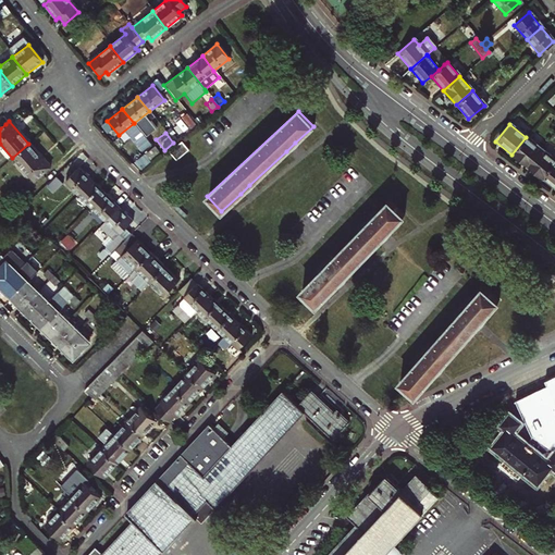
[(512,155),(526,167),(540,150),(526,137),(512,155)]
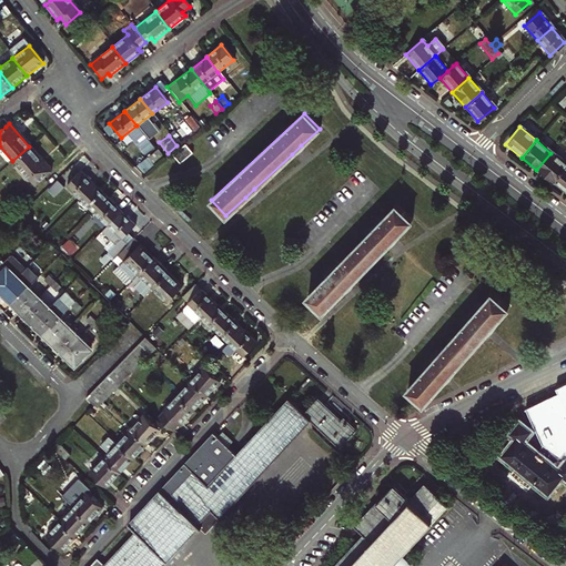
[(172,155),(179,163),(191,153),(184,145),(172,155)]
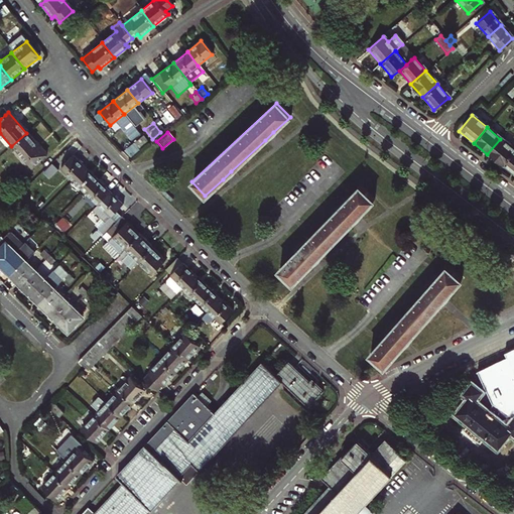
[(30,168),(46,155),(26,133),(11,146),(30,168)]
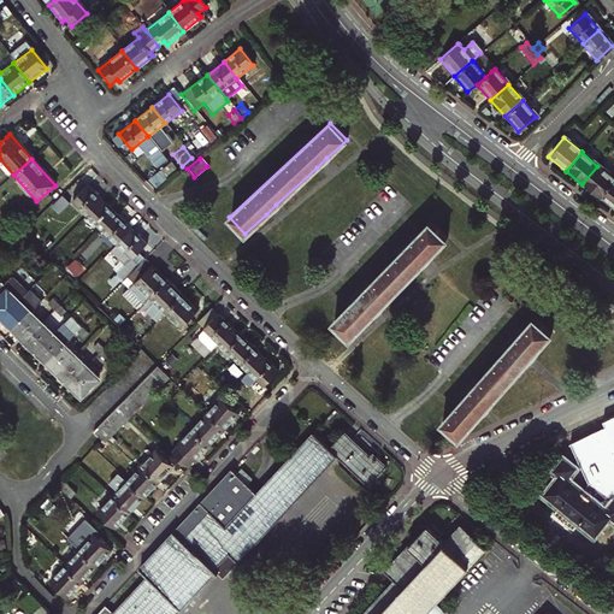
[(165,178),(176,170),(170,163),(159,171),(165,178)]
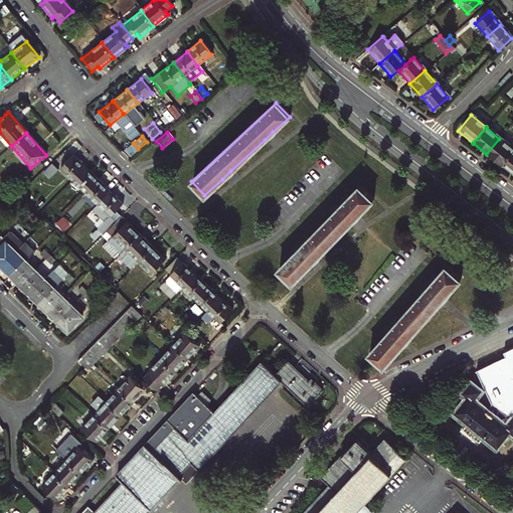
[(500,165),(512,150),(499,139),(486,154),(500,165)]
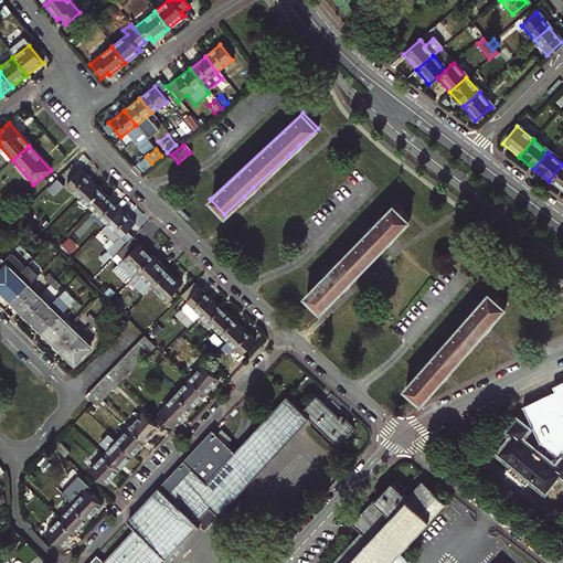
[(549,181),(562,193),(562,165),(549,181)]
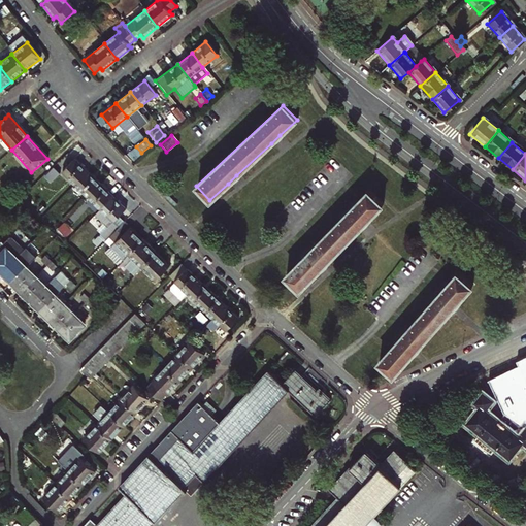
[(60,172),(73,186),(86,172),(73,160),(60,172)]
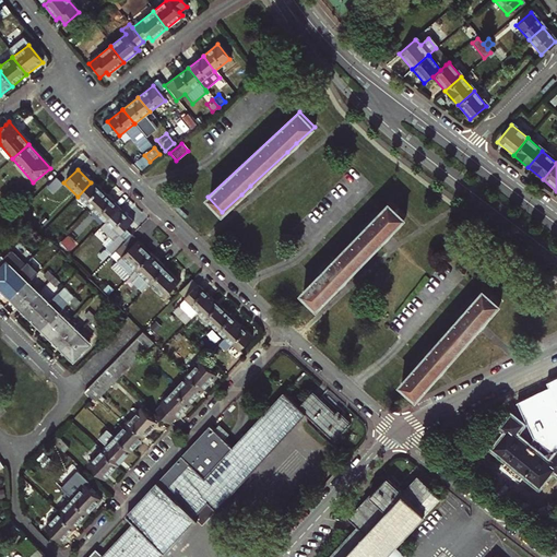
[(45,187),(51,194),(61,185),(55,178),(45,187)]
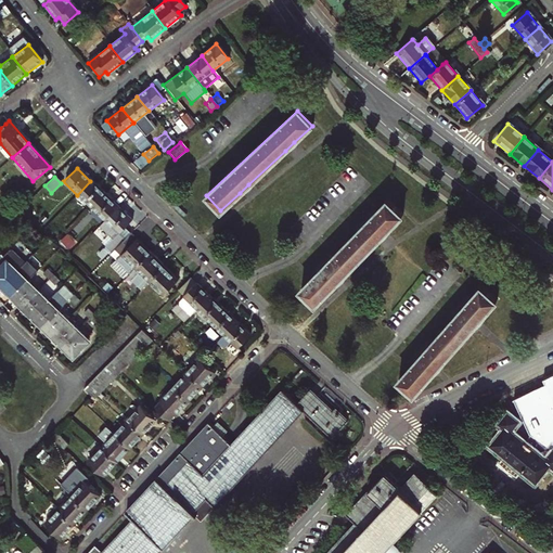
[(77,195),(91,207),(104,194),(90,181),(77,195)]
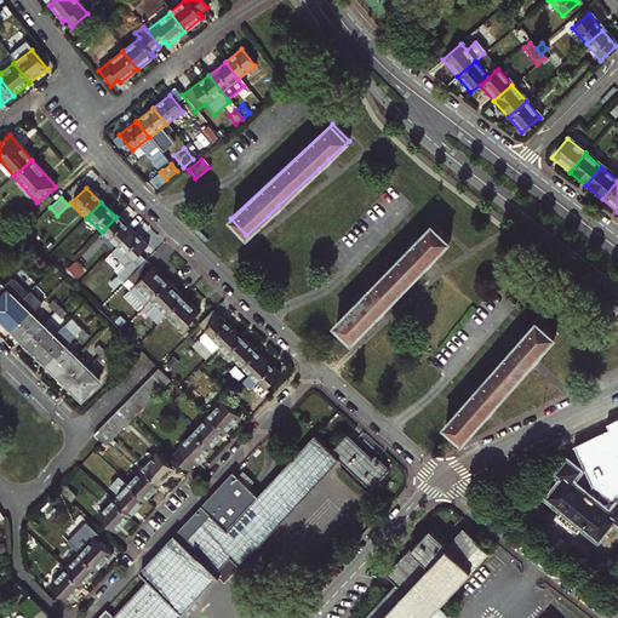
[(102,232),(116,247),(131,232),(116,217),(102,232)]
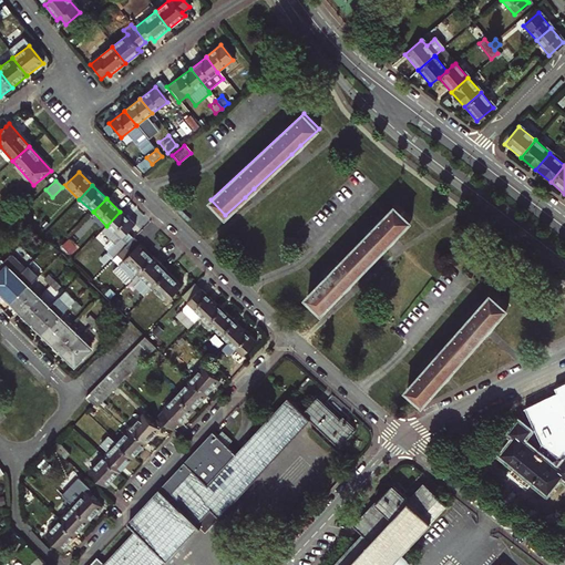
[(411,221),(396,205),(306,296),(321,311),(340,291),(349,283),(383,248),(393,238),(411,221)]
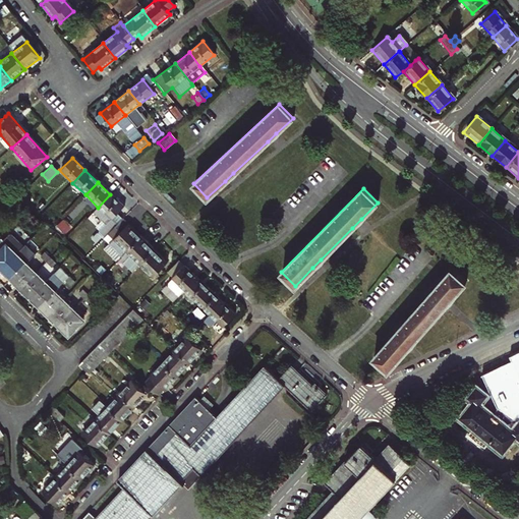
[(112,218),(122,207),(110,194),(98,208),(111,220),(102,229),(108,234),(118,223),(112,218)]
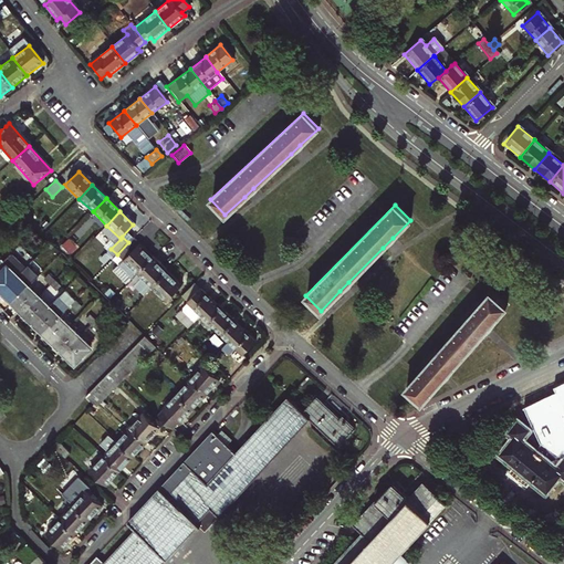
[(73,246),(77,241),(72,236),(68,240),(73,246)]
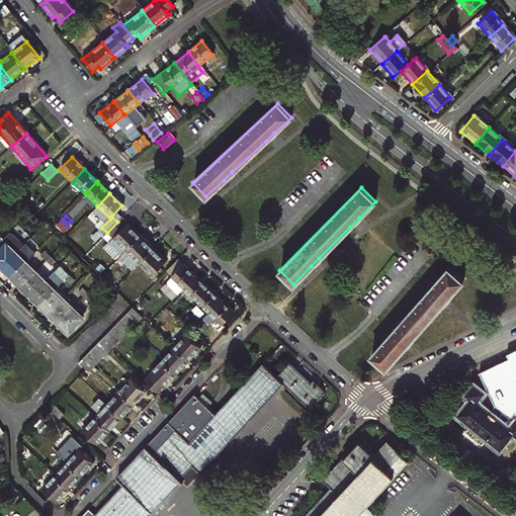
[(124,250),(139,237),(120,219),(117,222),(107,233),(112,238),(124,250)]
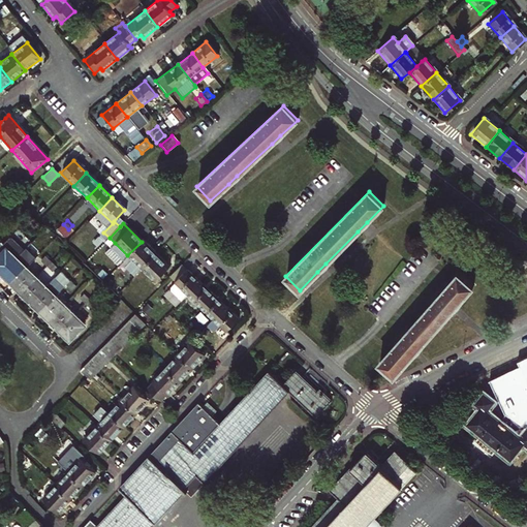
[(0,274),(16,258),(23,251),(8,238),(2,244),(0,242),(0,274)]
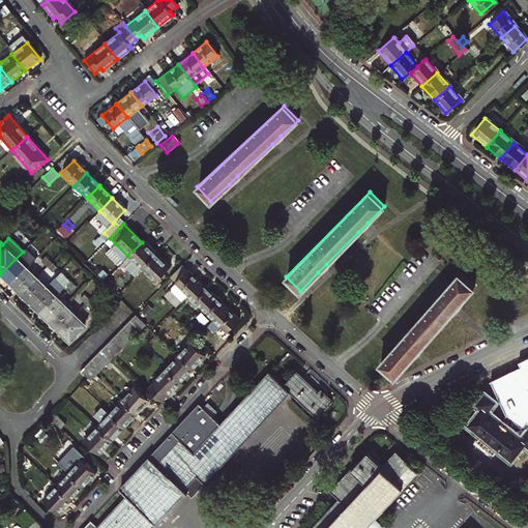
[(26,248),(30,244),(25,239),(21,243),(26,248)]
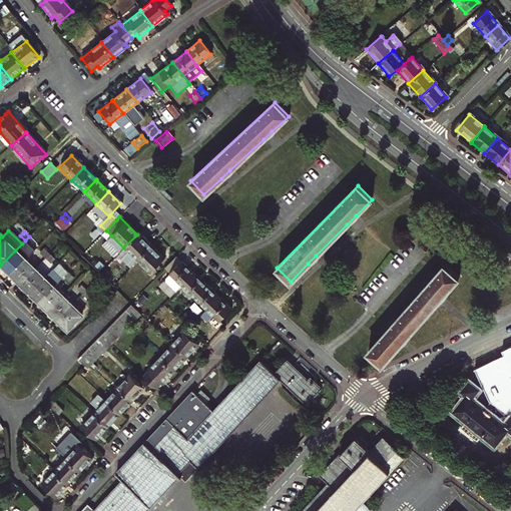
[(136,261),(150,246),(137,234),(123,247),(136,261)]
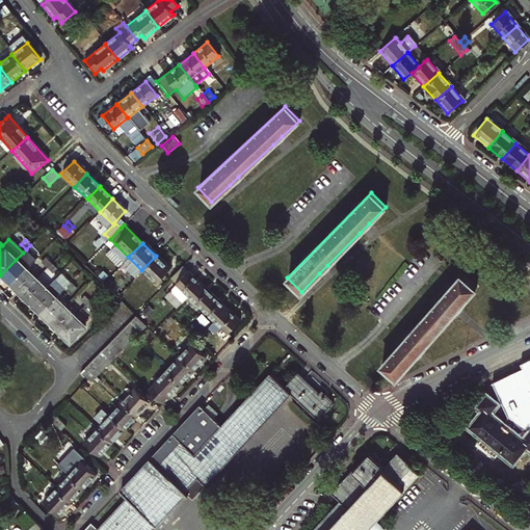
[(32,255),(36,252),(30,245),(26,249),(32,255)]
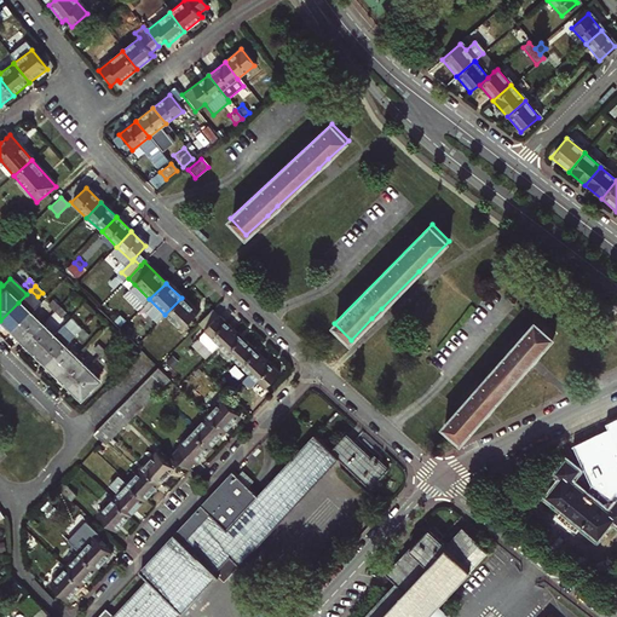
[(180,330),(197,313),(182,298),(165,315),(180,330)]
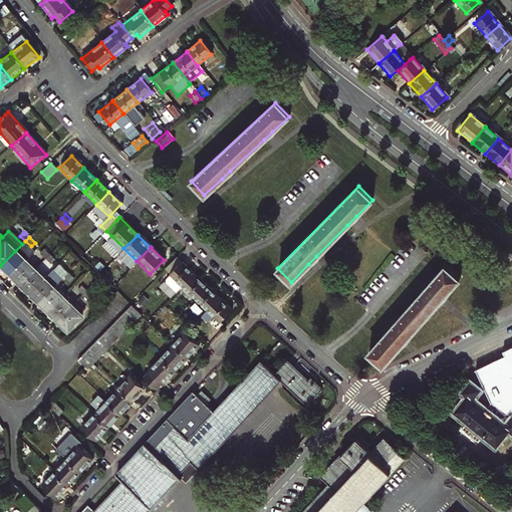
[(44,259),(47,255),(42,250),(39,254),(44,259)]
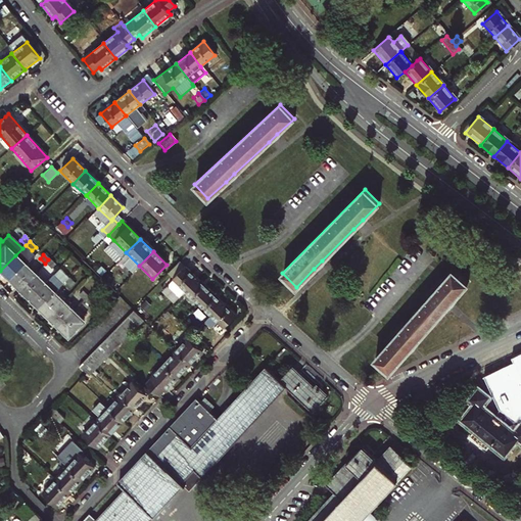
[(0,271),(10,281),(25,266),(15,255),(0,271)]
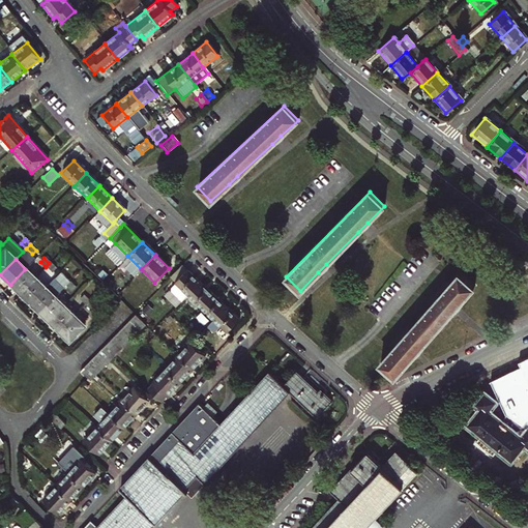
[(51,272),(55,269),(49,263),(46,267),(51,272)]
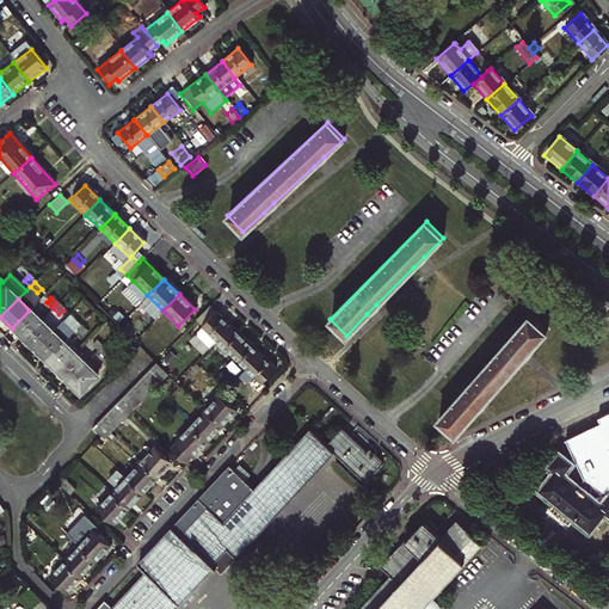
[(215,312),(209,306),(195,321),(200,327),(215,312)]
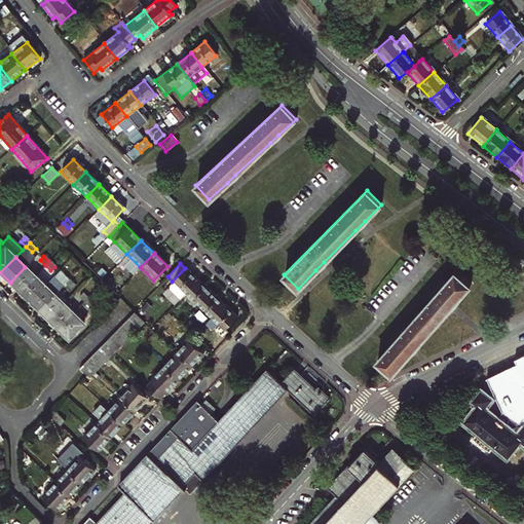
[(10,283),(20,292),(34,276),(25,267),(10,283)]
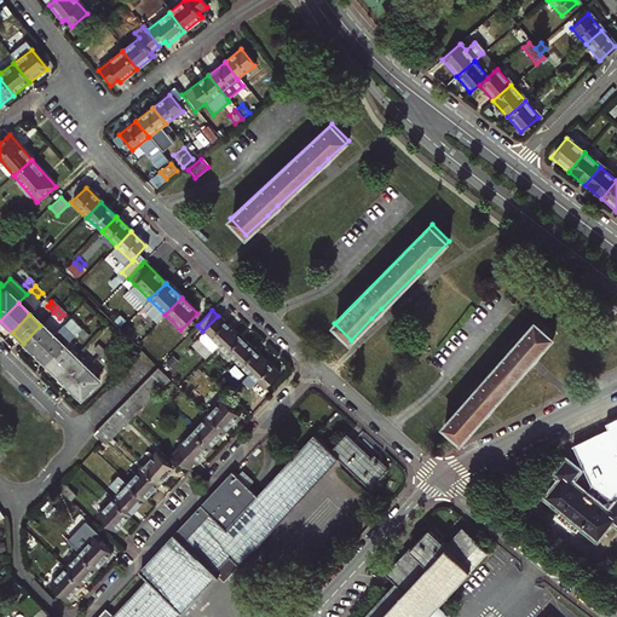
[(209,355),(219,346),(232,330),(218,316),(202,332),(203,332),(199,338),(200,344),(209,355)]
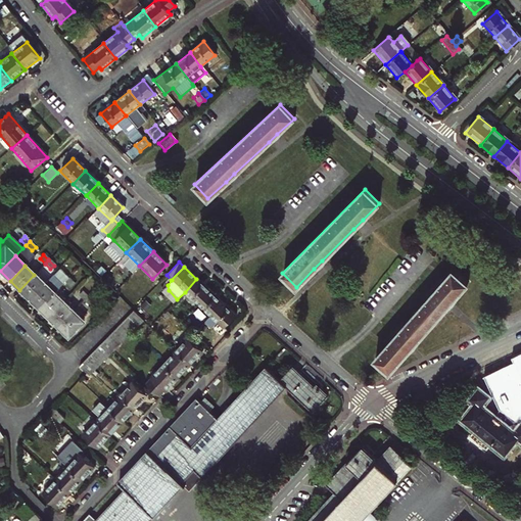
[(466,283),(452,271),(375,359),(388,372),(405,353),(413,344),(443,310),(451,300),(466,283)]
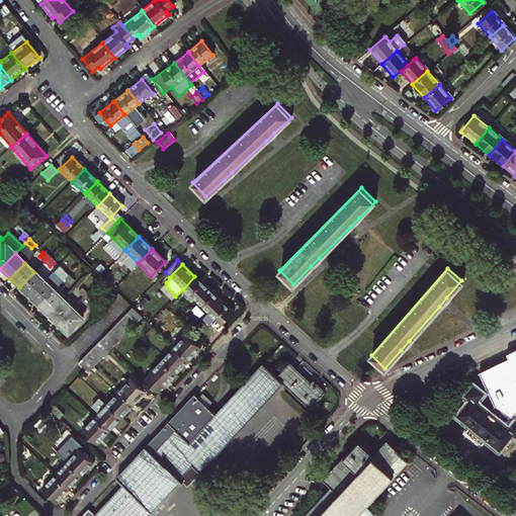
[(64,279),(67,275),(62,270),(58,274),(64,279)]
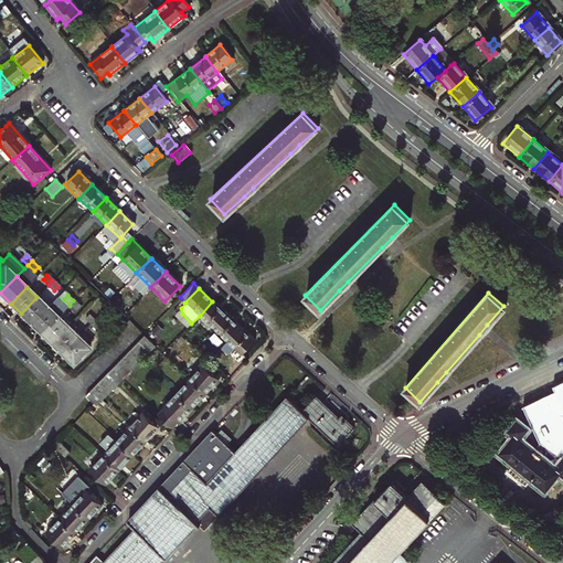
[(21,314),(31,324),(48,307),(36,297),(21,314)]
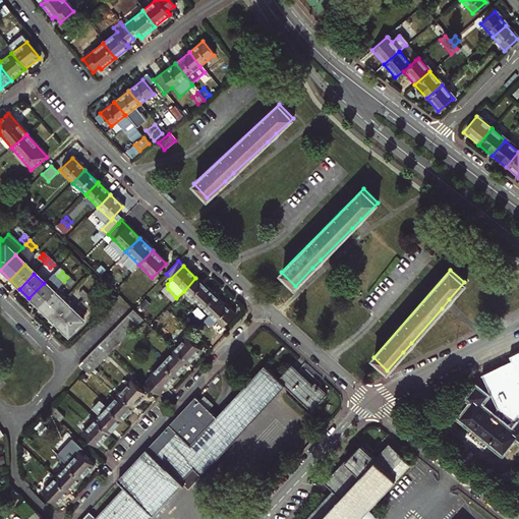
[(56,289),(62,283),(53,274),(47,280),(56,289)]
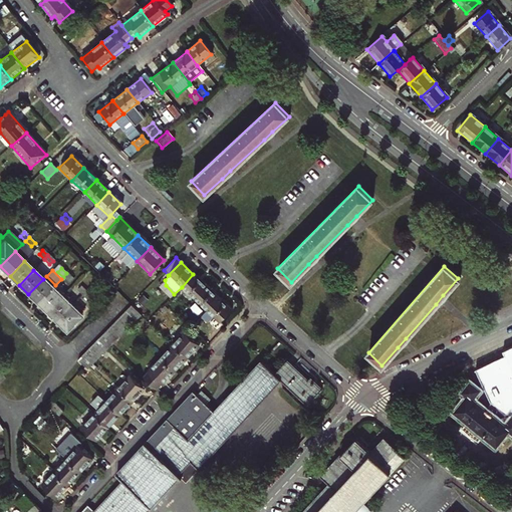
[(68,283),(72,279),(66,273),(63,277),(68,283)]
